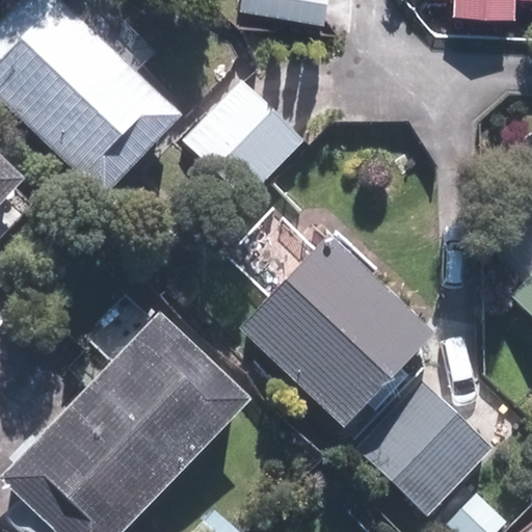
[(6,0),(0,6),(0,124),(78,204),(157,127),(68,35),(87,16),(72,0),(57,0),(44,12),(31,0),(6,0)]
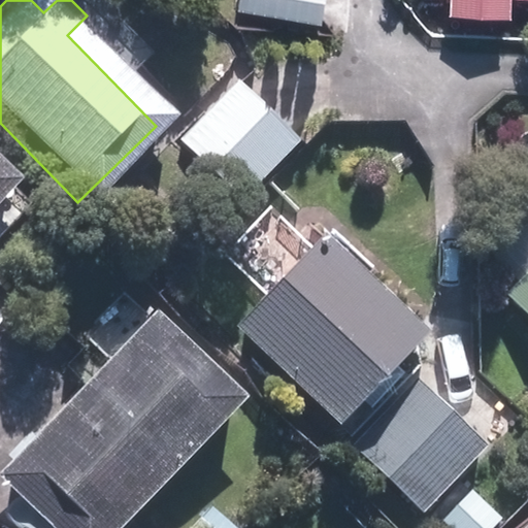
[(227,0),(226,11),(305,24),(309,0),(227,0)]
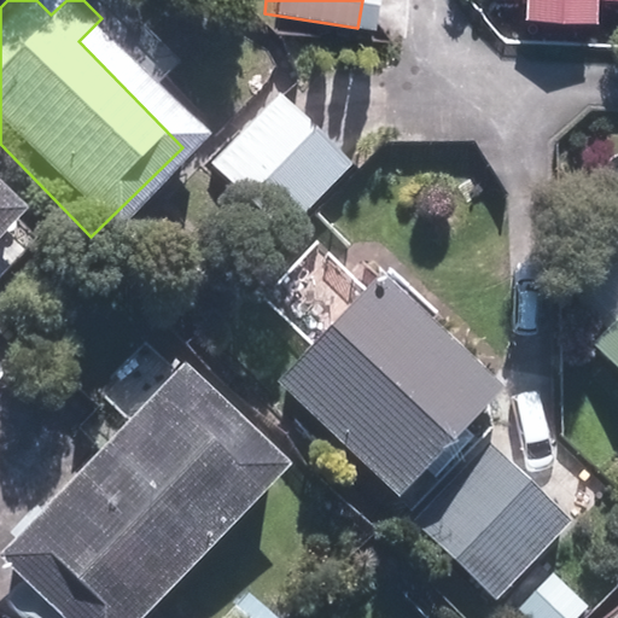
[(617,0),(529,0),(529,18),(595,22),(595,0),(617,0)]
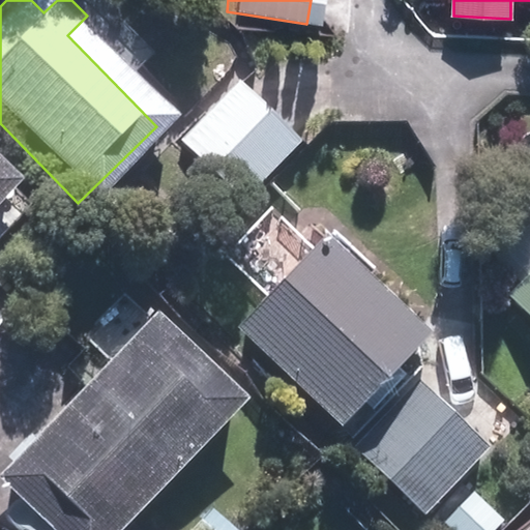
[(169,148),(231,205),(288,144),(226,88),(169,148)]
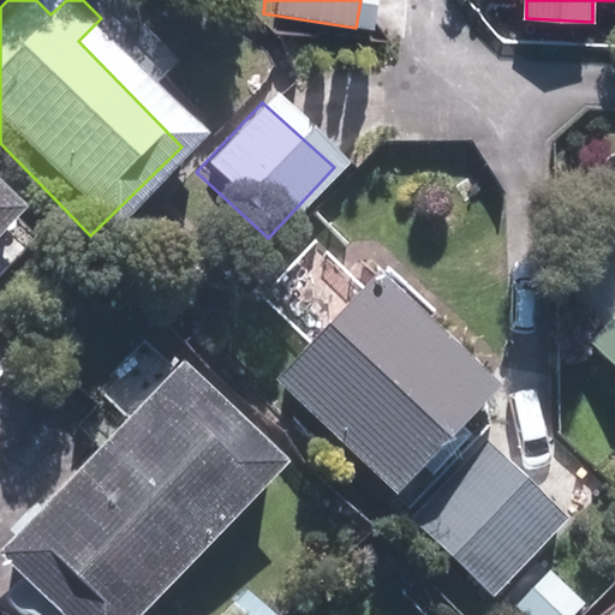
[(0,270),(52,220),(0,168),(0,270)]
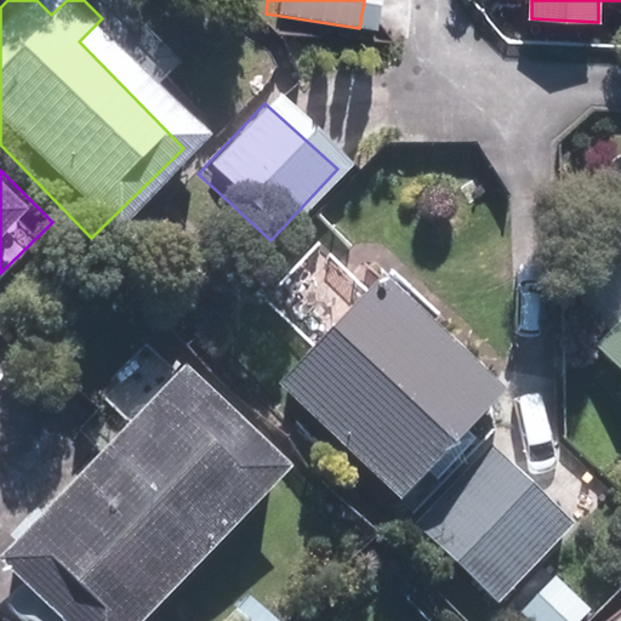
[(257,388),(374,506),(476,402),(358,286),(257,388)]
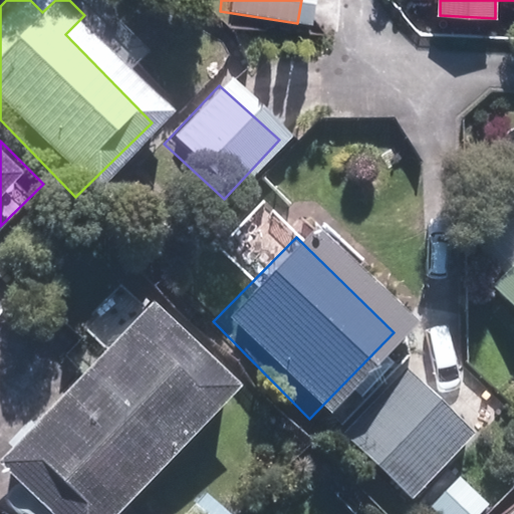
[(513,257),(475,295),(513,333),(513,257)]
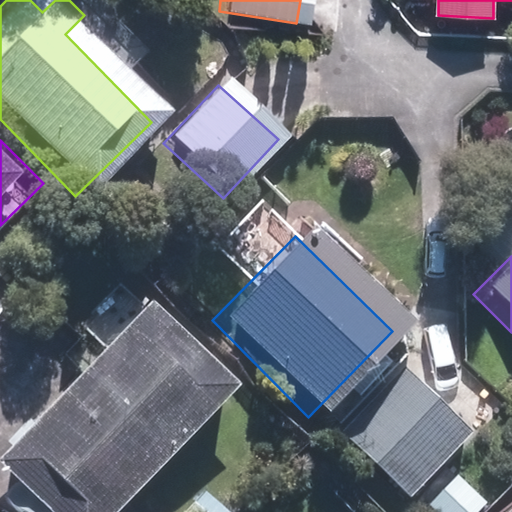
[(15,465),(62,511),(139,511),(260,392),(175,306),(15,465)]
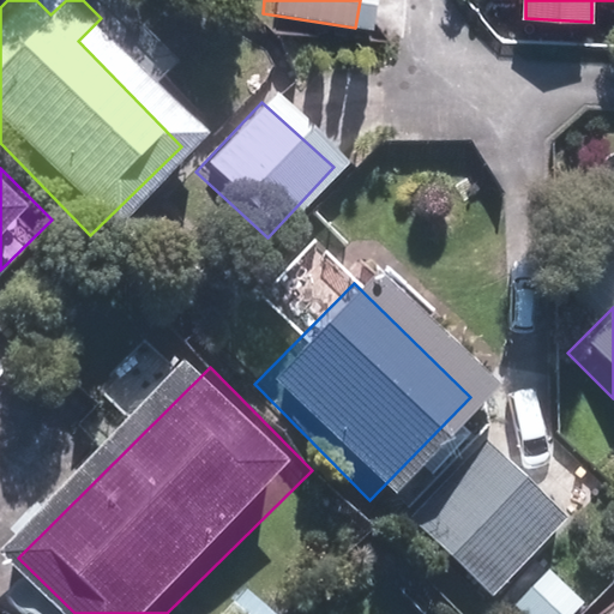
[(414,518),(494,594),(565,517),(483,443),(414,518)]
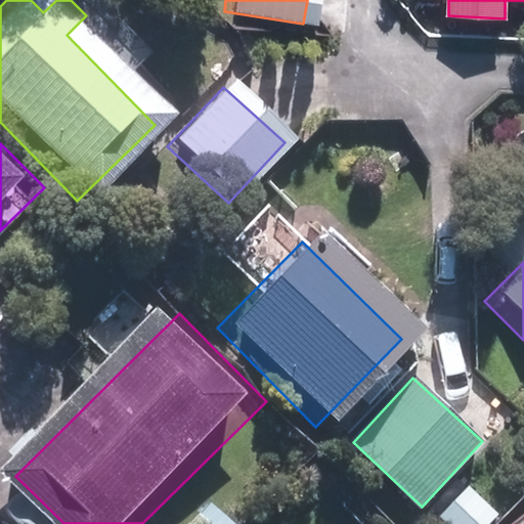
[(468,484),(439,514),(448,523),(491,523),(500,516),(468,484)]
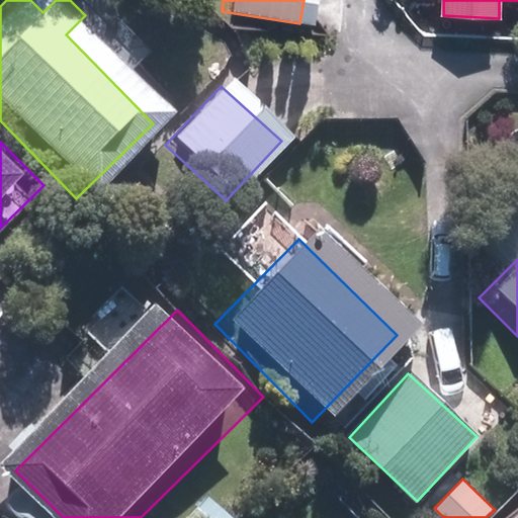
[(201,517),(236,517),(216,501),(201,517)]
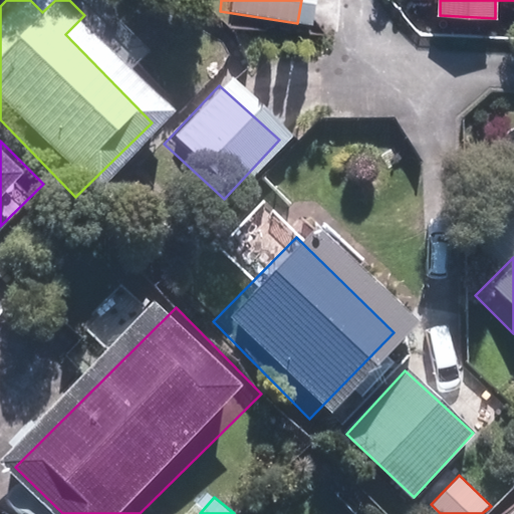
All buildings are outlined.
